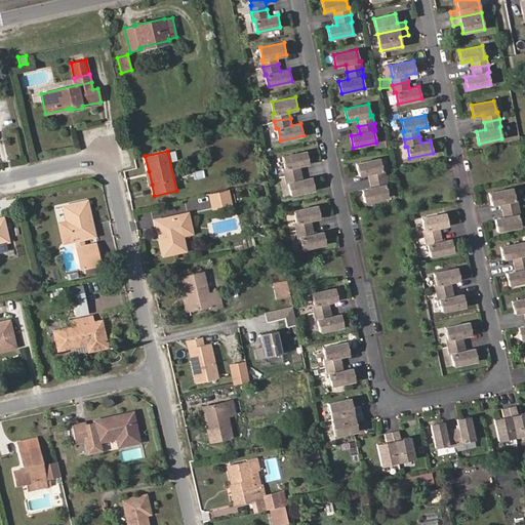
[(309,163),(307,151),(283,156),(286,167),(284,168),(285,175),(301,172),(299,165),(309,163)]
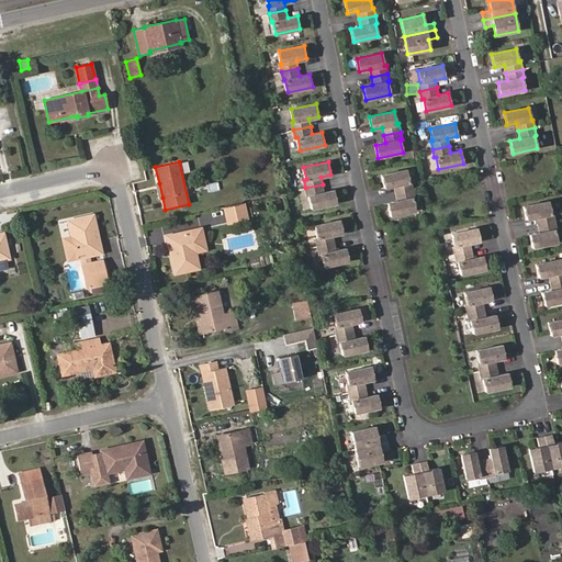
[(409,182),(406,170),(381,175),(384,188),(394,186),(396,193),(413,190),(411,182),(409,182)]
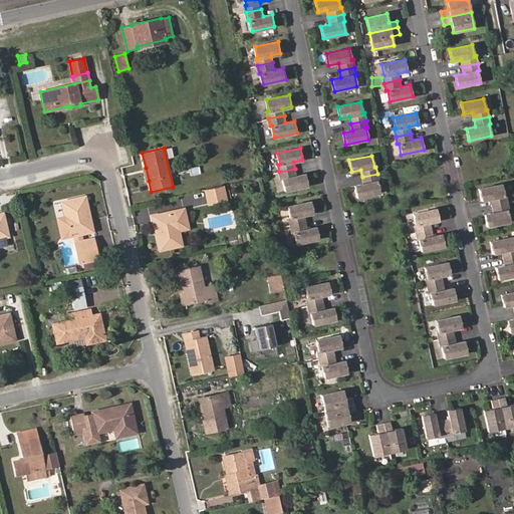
[(308,186),(305,174),(296,176),(295,169),(279,172),(281,179),(283,179),(285,190),(308,186)]
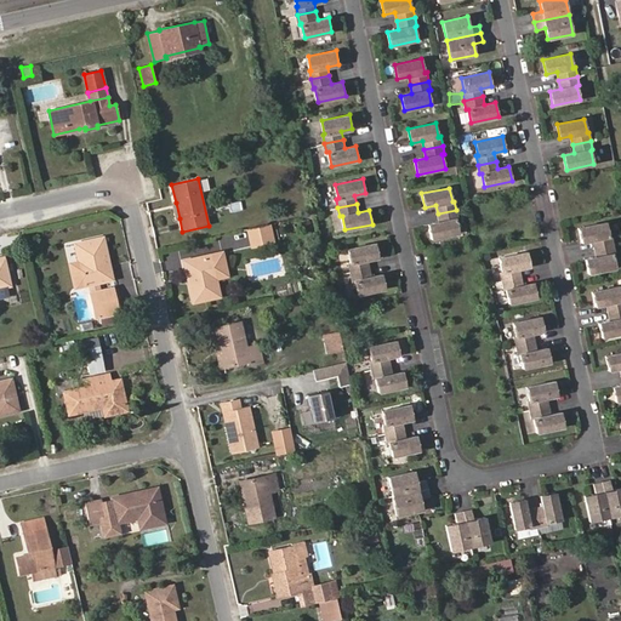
[(459,233),(456,220),(457,218),(456,210),(438,214),(439,222),(428,224),(431,239),(459,233)]
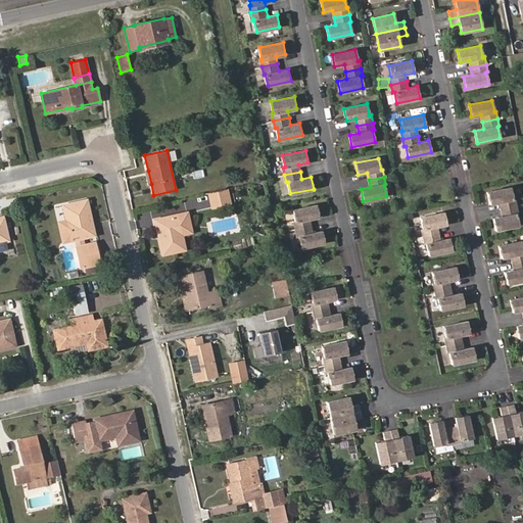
[(513,199),(511,187),(487,192),(490,204),(500,202),(501,209),(516,206),(515,198),(513,199)]
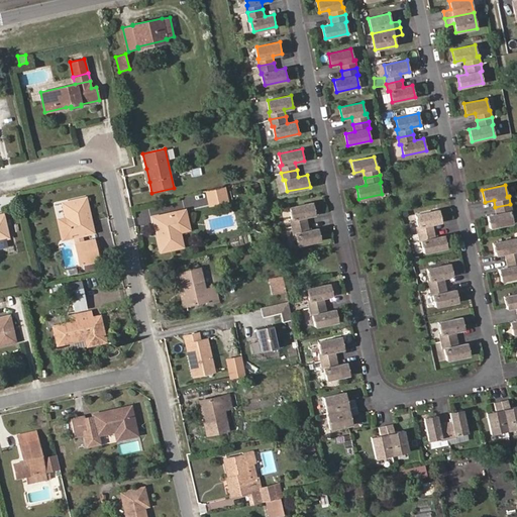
[(227,201),(224,187),(206,191),(210,205),(227,201)]
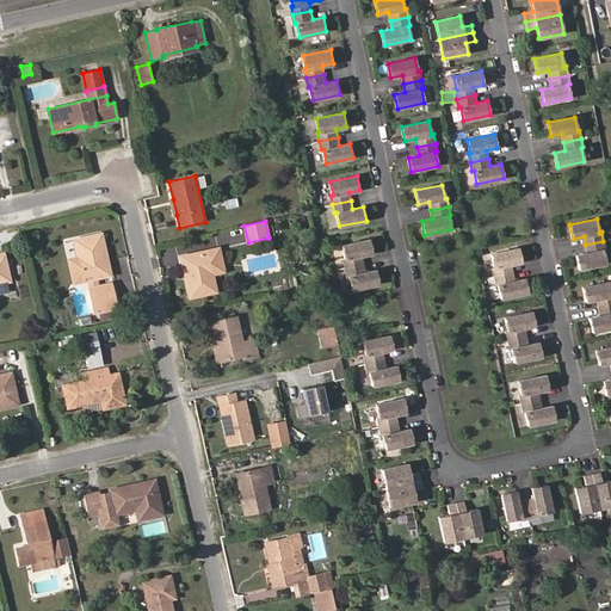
[(110,275),(102,234),(74,240),(78,257),(82,281),(110,275)]
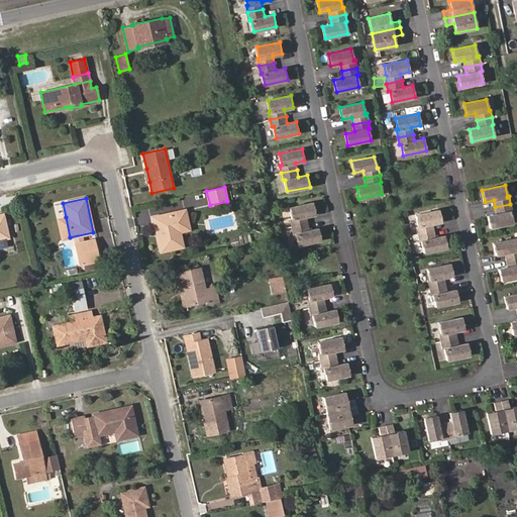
[(316,214),(313,202),(291,207),(293,218),(291,218),(293,226),(308,223),(307,216),(316,214)]
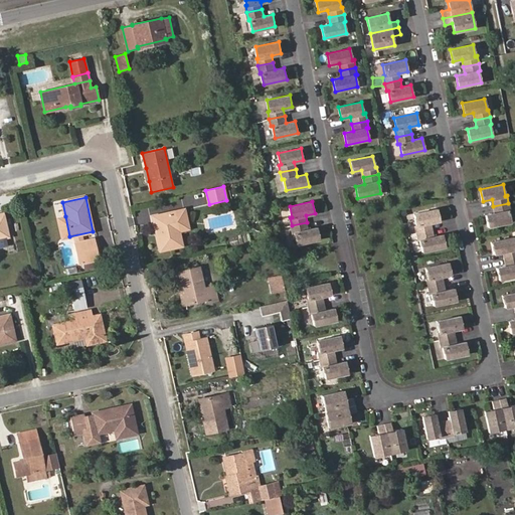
[(511,222),(508,210),(510,210),(508,203),(493,206),(495,213),(485,215),(488,227),(511,222)]
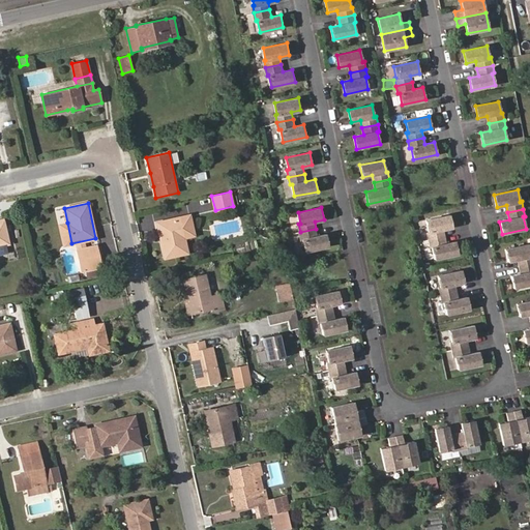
[(195,235),(189,215),(179,217),(184,238),(195,235)]
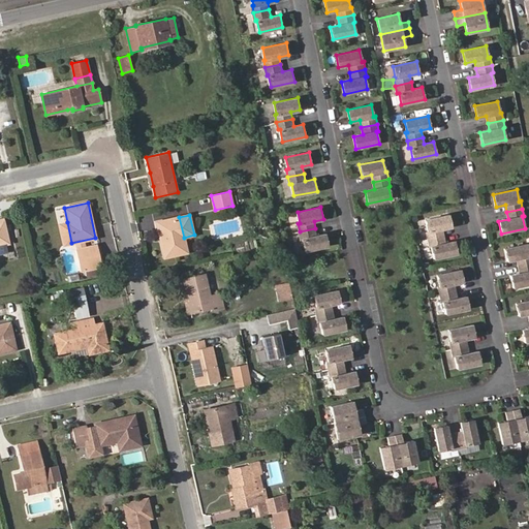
[(452,227),(449,215),(426,220),(428,231),(427,231),(428,240),(443,236),(442,229),(452,227)]
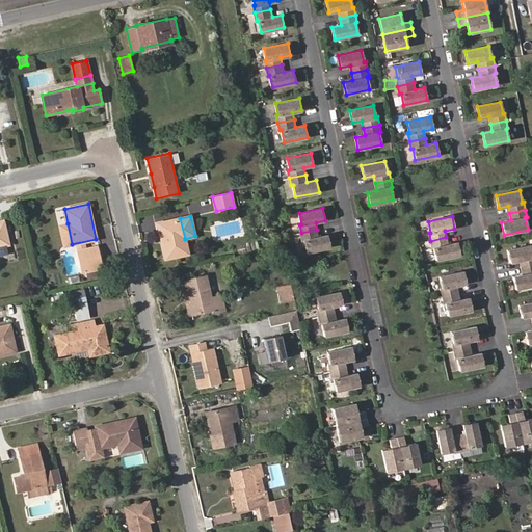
[(185,239),(180,218),(158,223),(165,259),(188,254),(185,239)]
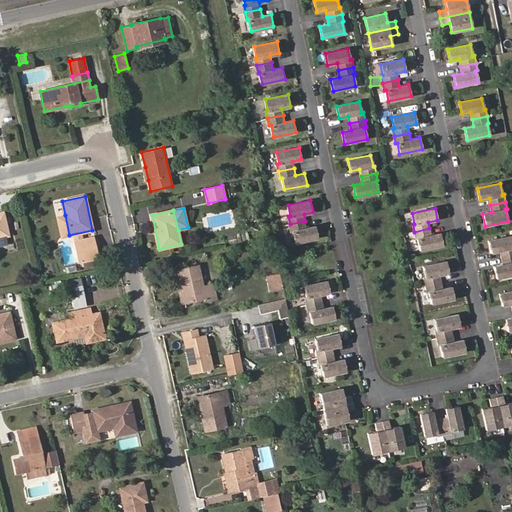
[(0,237),(9,235),(4,213),(0,214),(0,237)]
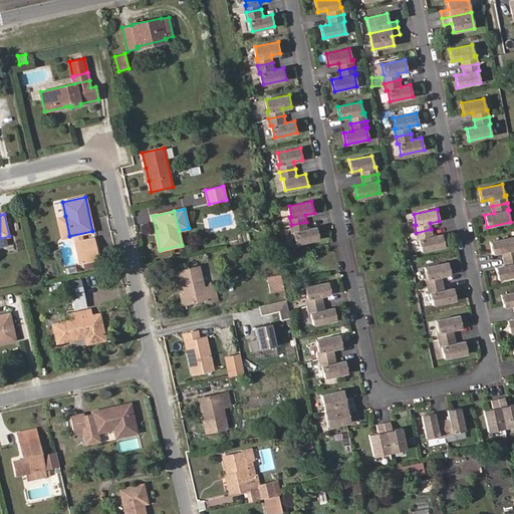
[(69,236),(65,216),(58,218),(62,238),(69,236)]
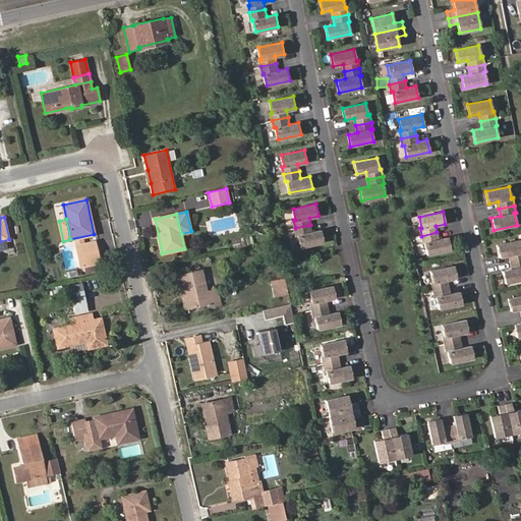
[(324,241),(322,230),(311,232),(310,225),(295,228),(296,235),(298,235),(300,246),(324,241)]
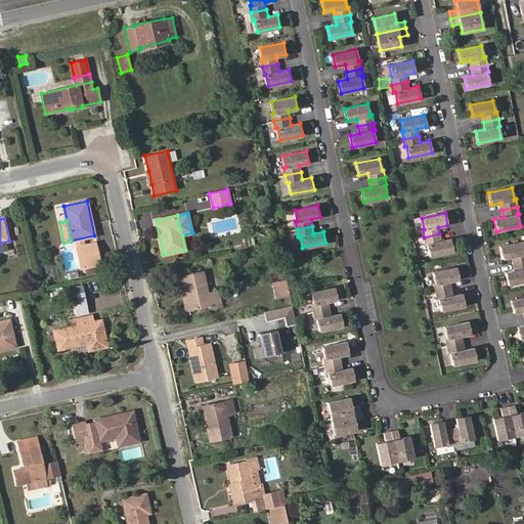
[(452,251),(450,238),(441,241),(439,233),(424,237),(426,245),(427,245),(430,256),(452,251)]
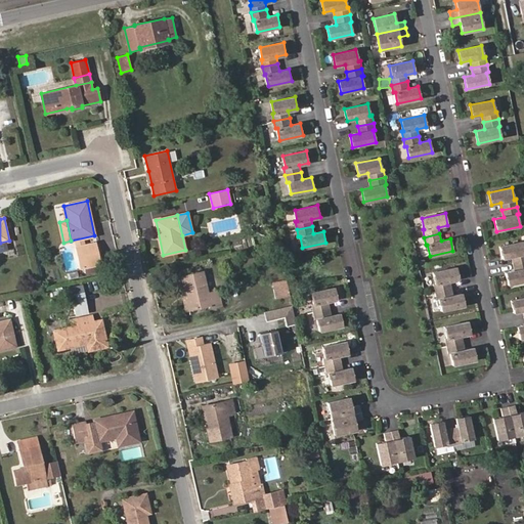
[(523,260),(523,247),(523,242),(499,247),(503,258),(512,256),(513,263),(523,260)]
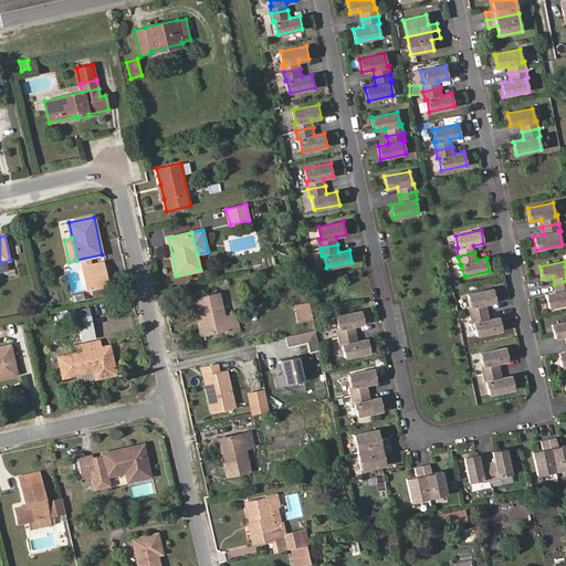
[(107,283),(103,263),(83,268),(86,287),(107,283)]
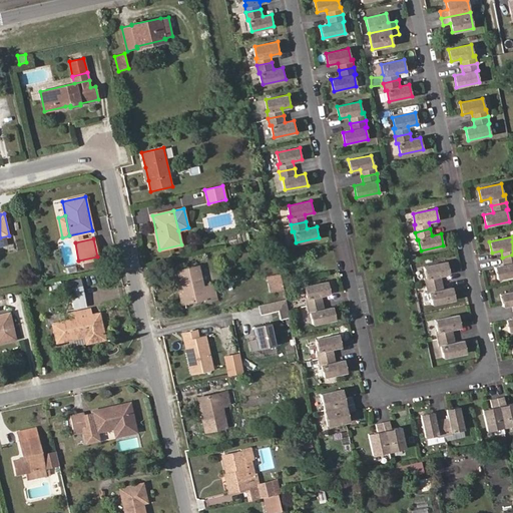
[(512,275),(512,254),(502,258),(504,265),(495,267),(497,279),(512,275)]
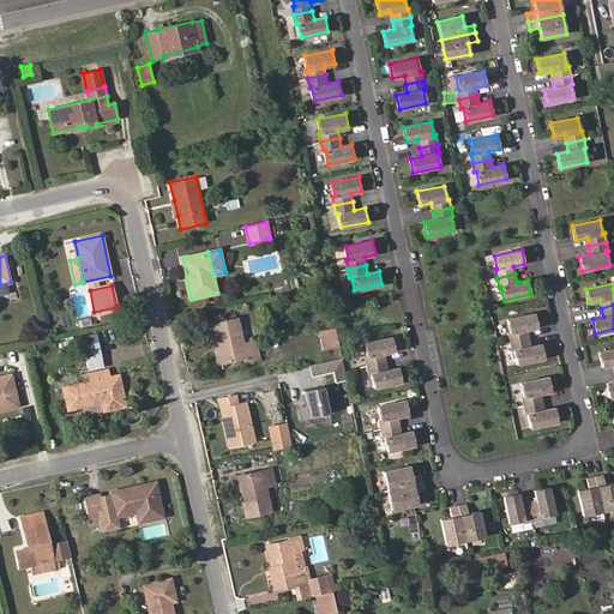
[(537,327),(535,313),(507,319),(511,332),(509,332),(510,342),(529,338),(527,330),(537,327)]
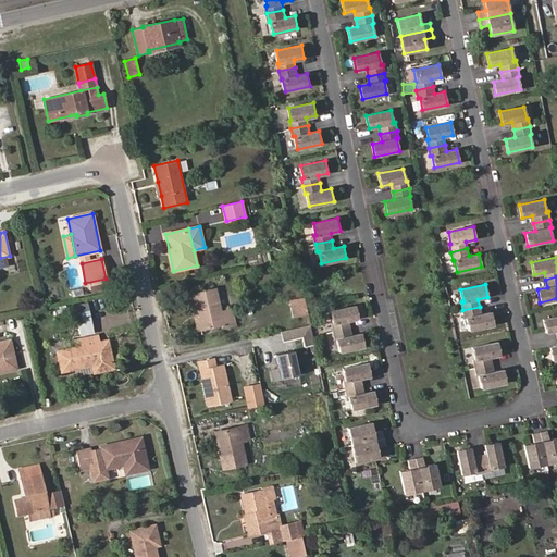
[(235,325),(232,309),(220,311),(215,288),(193,294),(198,314),(201,330),(223,324),(224,327),(235,325)]
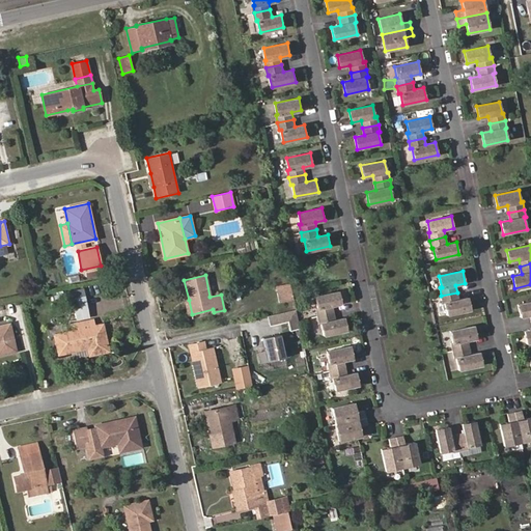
[(294,300),(290,286),(277,289),(279,302),(294,300)]
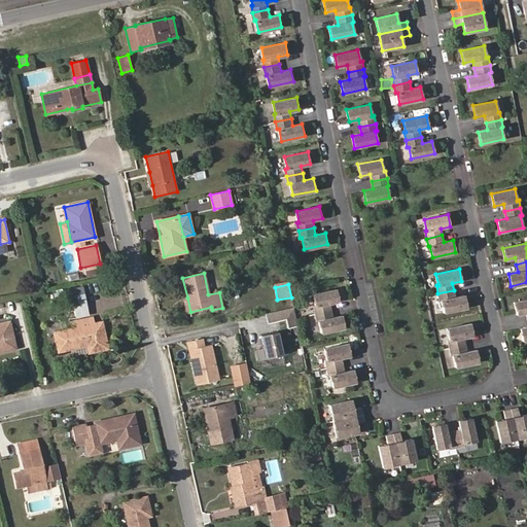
[(84,293),(83,285),(54,292),(56,301),(65,297),(84,293)]
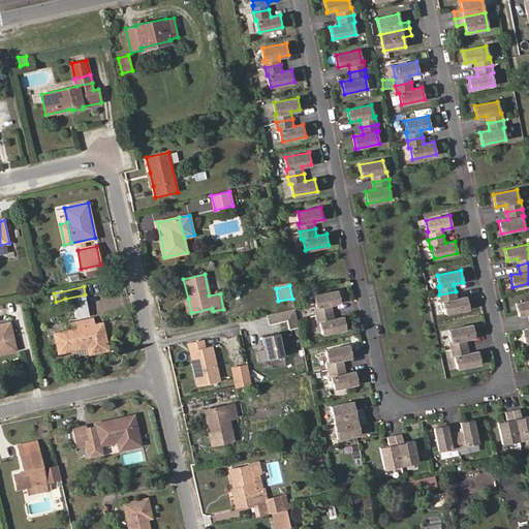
[(340,303),(338,290),(314,294),(316,307),(315,307),(316,315),(332,311),(331,305),(340,303)]
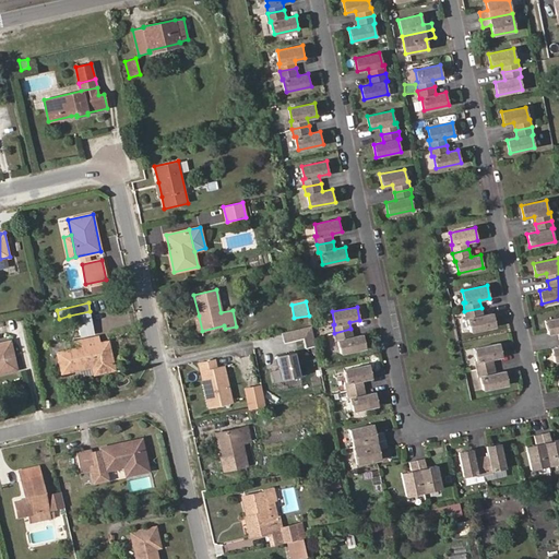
[(496,325),(492,312),(483,314),(482,308),(464,311),(466,319),(468,319),(471,331),(496,325)]
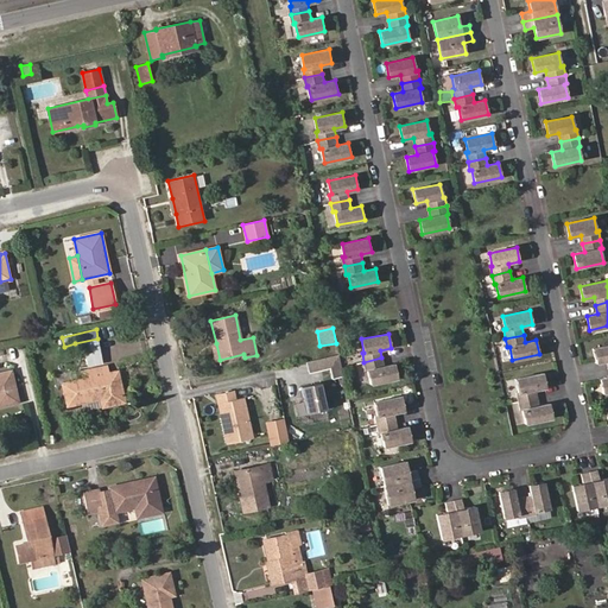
[(101,350),(97,339),(75,343),(77,355),(84,354),(100,350),(101,350)]
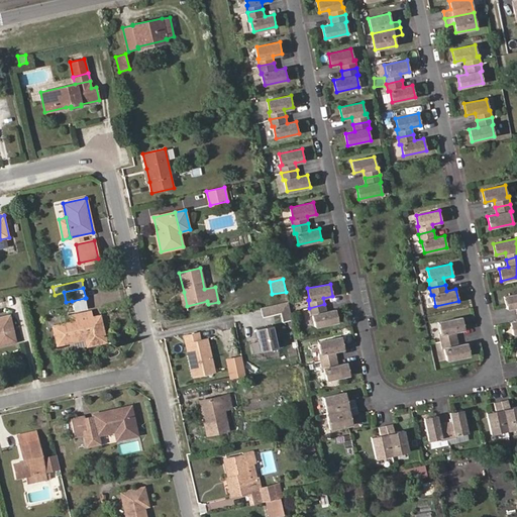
[(516,293),(504,297),(507,308),(516,306),(516,311),(516,293)]
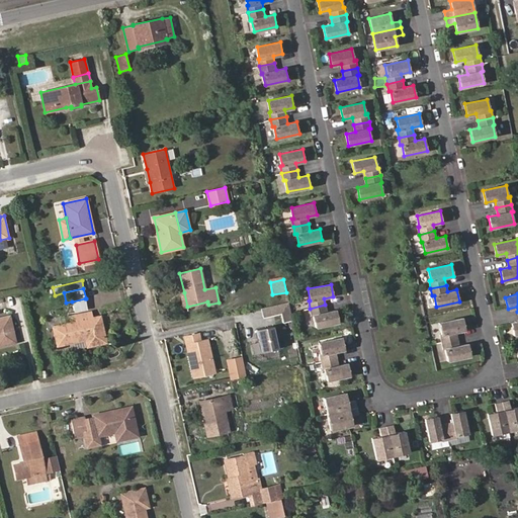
[(87,310),(85,298),(72,301),(74,313),(87,310)]
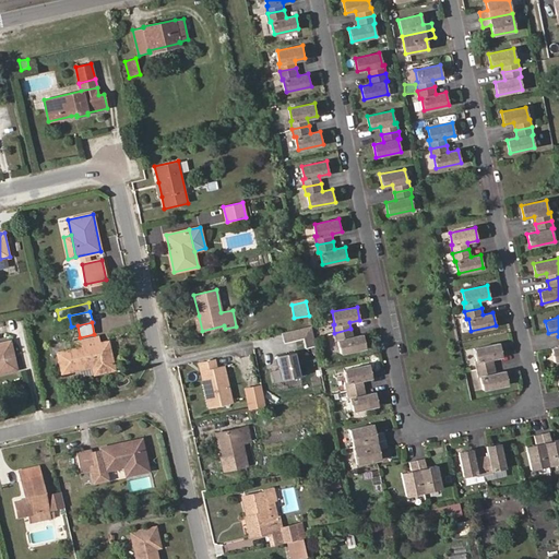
[(314,345),(310,325),(281,332),(283,342),(302,337),(305,347),(314,345)]
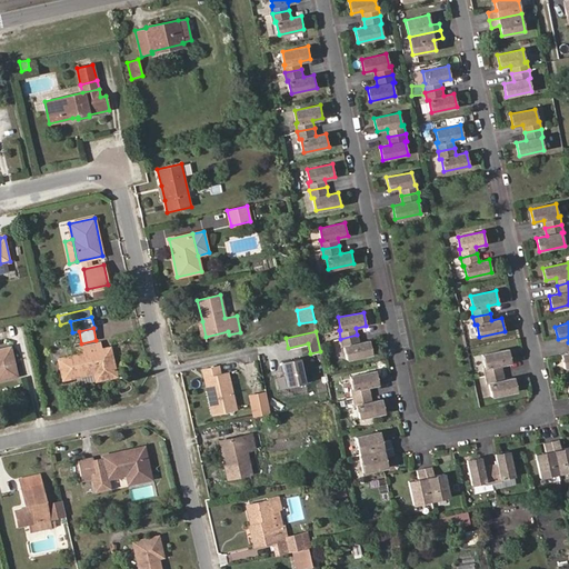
[(371,353),(369,340),(359,342),(357,335),(340,339),(342,347),(343,347),(347,359),(371,353)]
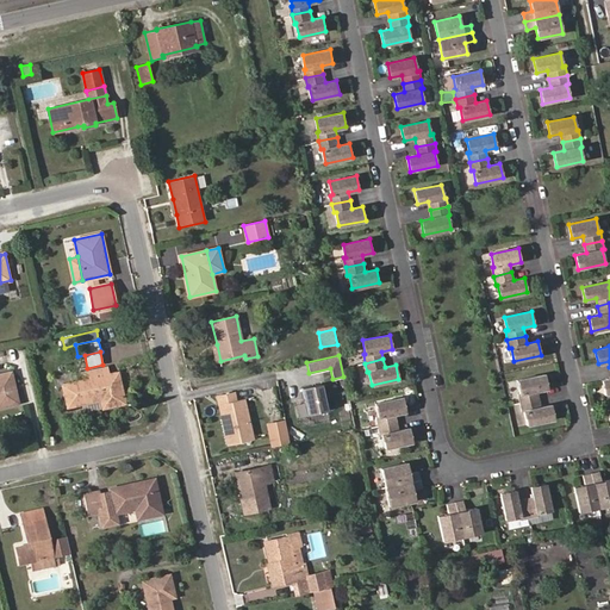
[(125,403),(118,373),(110,374),(109,367),(83,373),(85,380),(63,385),(68,406),(87,403),(89,411),(92,411),(92,414),(104,411),(103,408),(125,403)]
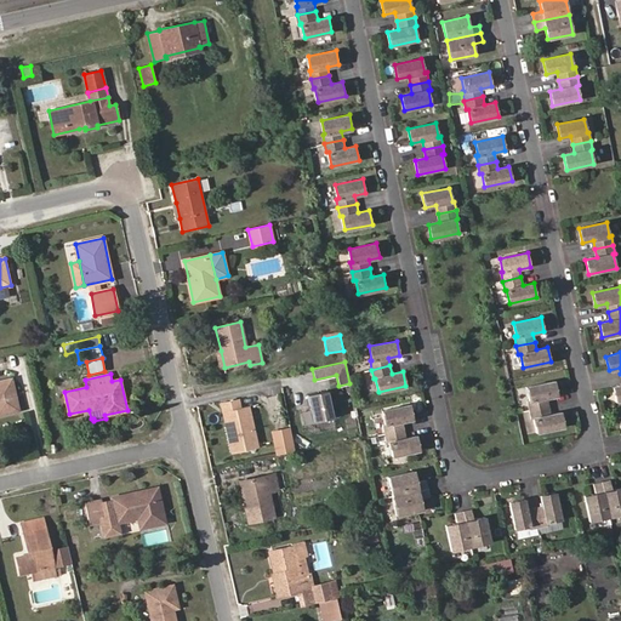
[(0,414),(18,410),(11,379),(0,381),(0,414)]
